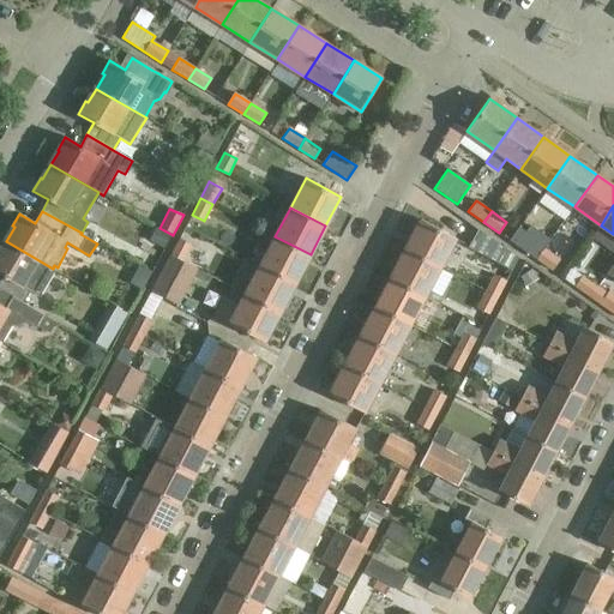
[(421,220),(405,250),(440,268),(456,238),(421,220)]
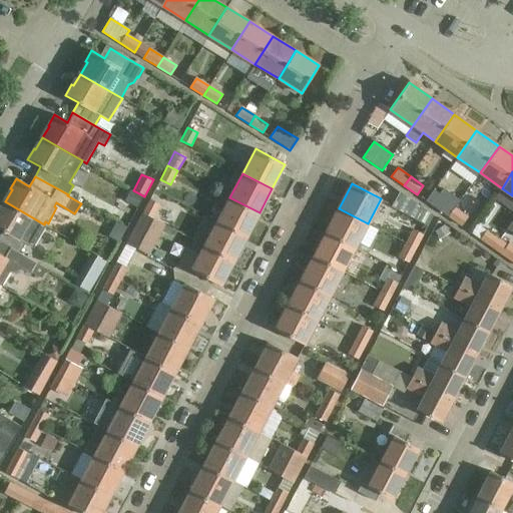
[(425,201),(448,216),(455,207),(459,200),(443,188),(439,193),(433,189),(425,201)]
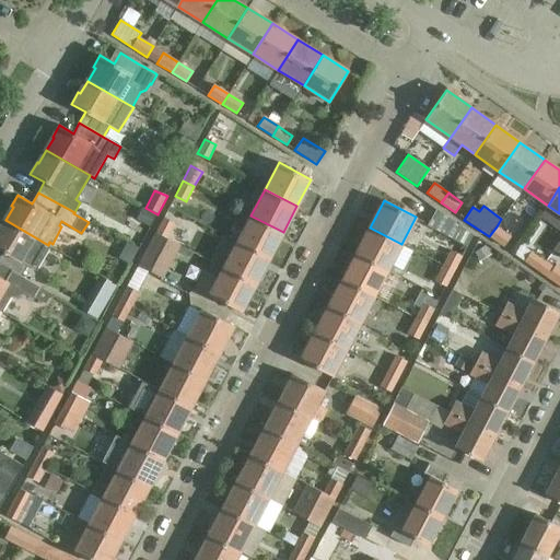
[(473,235),(435,209),(427,225),(467,247),(473,235)]
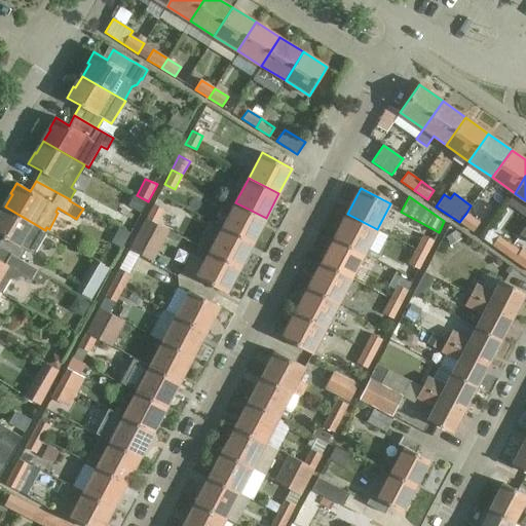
[(266,218),(235,202),(223,227),(253,242),(266,218)]
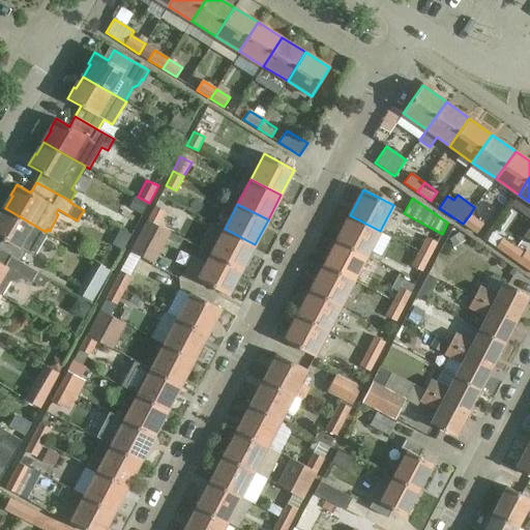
[(154,206),(147,221),(157,227),(166,211),(154,206)]
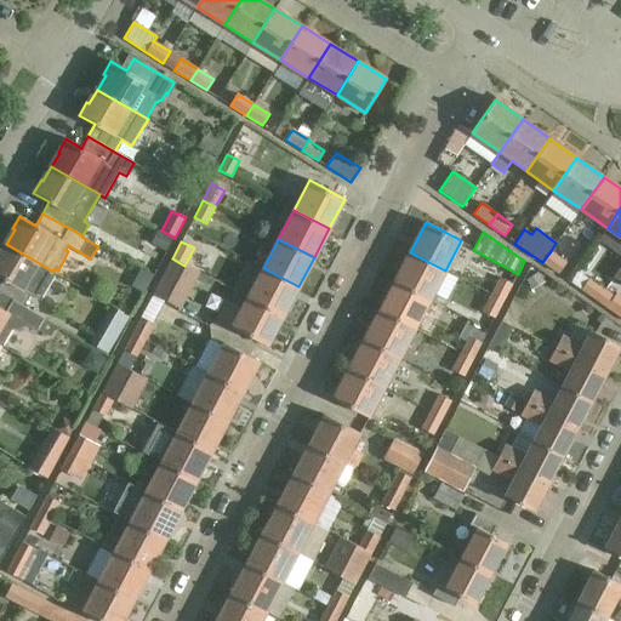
[(56,273),(53,272),(6,244),(0,254),(0,277),(4,279),(0,285),(0,292),(23,307),(30,294),(40,300),(56,273)]
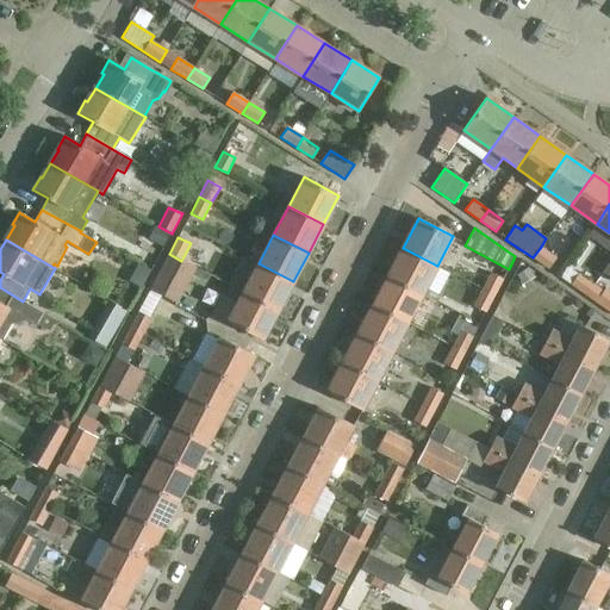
[(541,247),(533,257),(547,269),(556,257),(541,247)]
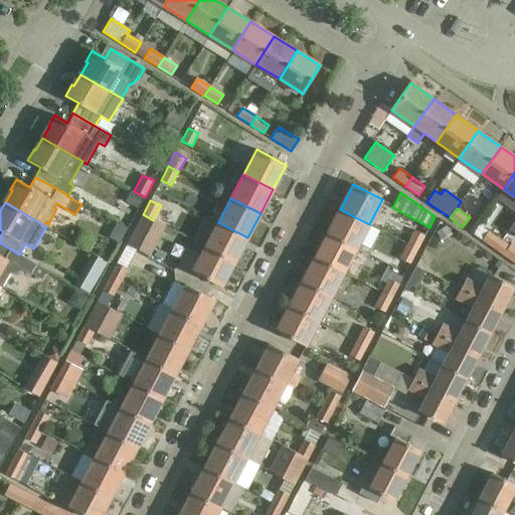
[(369,224),(340,209),(327,233),(356,248),(369,224)]
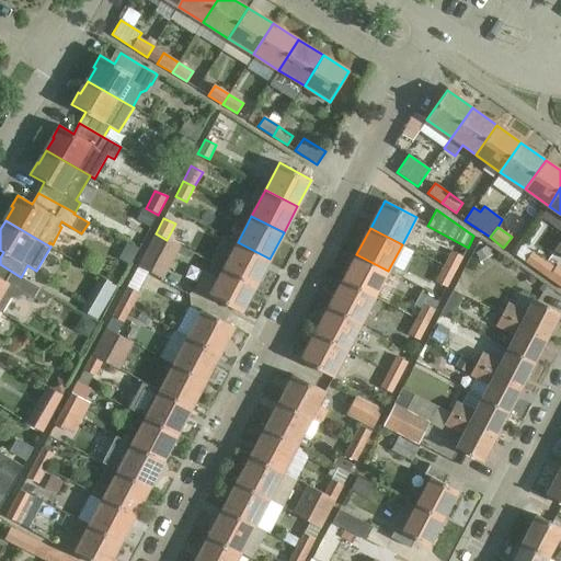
[(167,240),(156,233),(155,233),(138,266),(162,278),(176,253),(180,247),(167,240)]
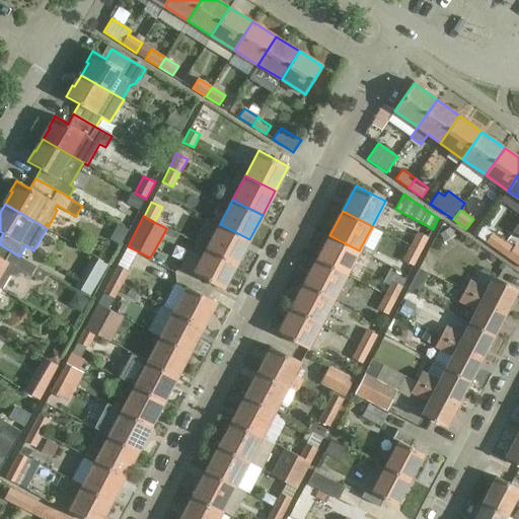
[(249,239),(220,224),(207,248),(236,264),(249,239)]
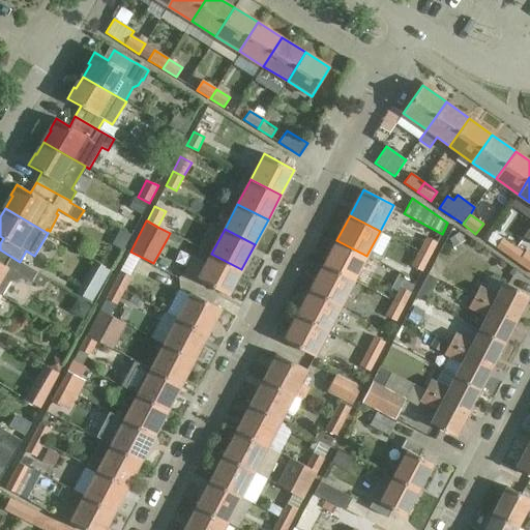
[(170,233),(167,239),(175,243),(178,237),(170,233)]
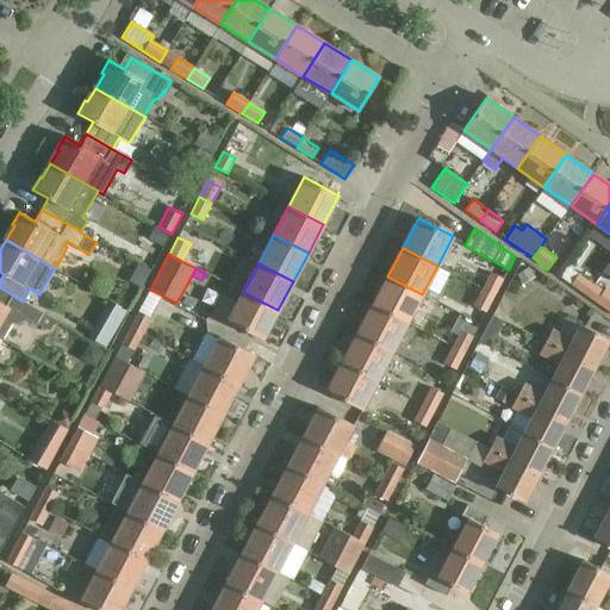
[(481,290),(493,296),(503,279),(490,273),(481,290)]
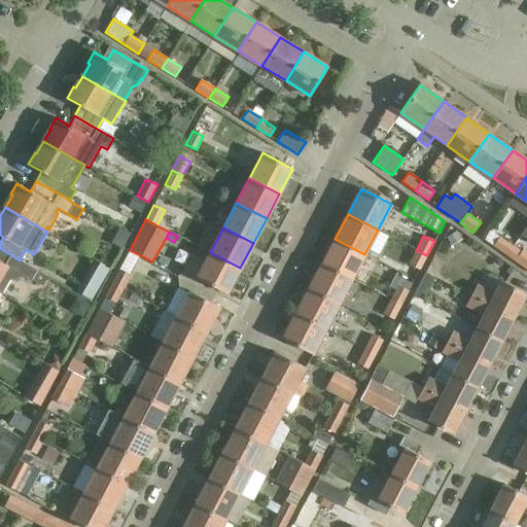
[(513,246),(499,237),(493,246),(506,255),(513,246)]
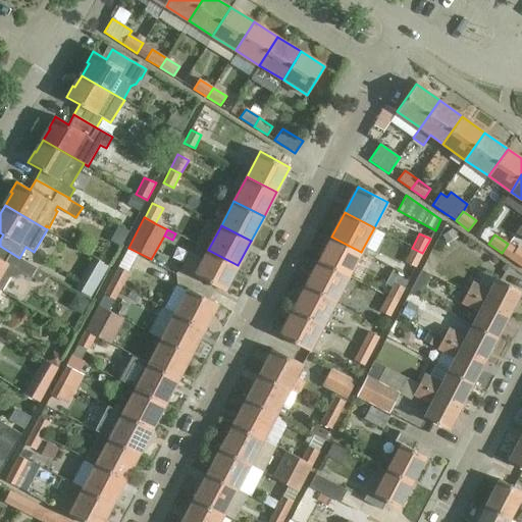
[(361,252),(331,237),(318,261),(349,276),(361,252)]
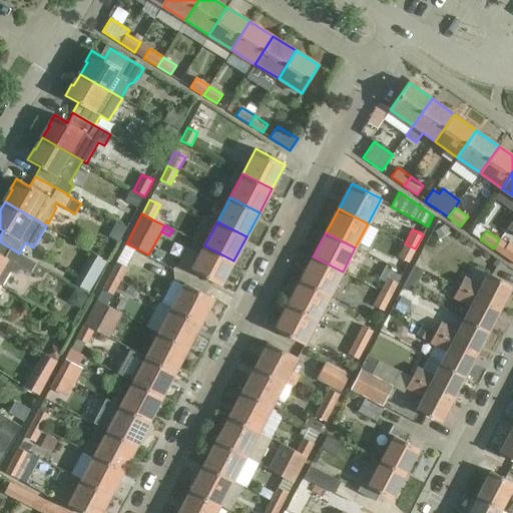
[(220,286),(233,261),(204,245),(192,239),(179,264),(220,286)]
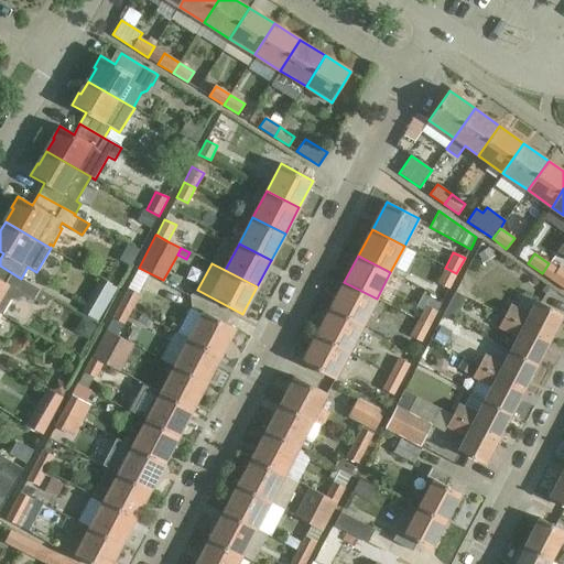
[(563,269),(560,267),(557,269),(549,263),(542,273),(563,289),(563,269)]
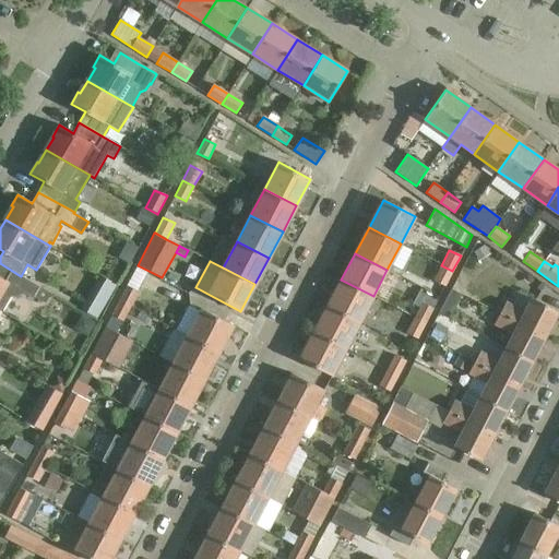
[(0,310),(2,311),(11,297),(24,294),(33,299),(33,297),(45,304),(51,293),(21,276),(0,263),(0,310)]
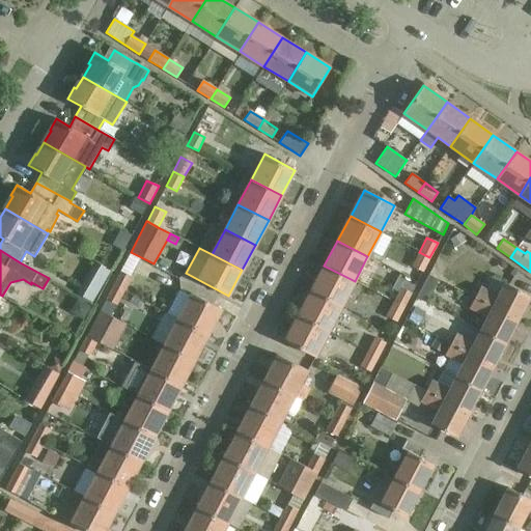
[(422,272),(429,257),(419,252),(412,267),(422,272)]
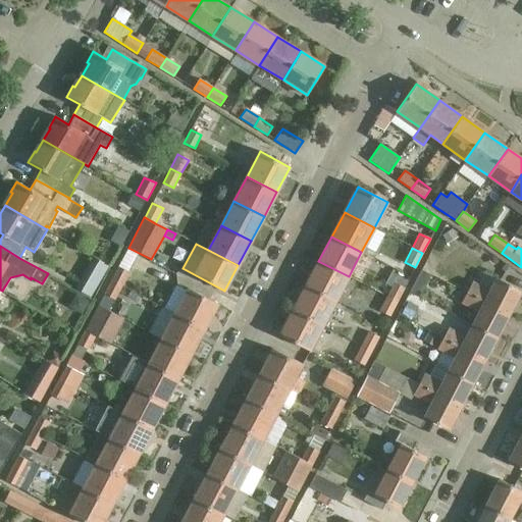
[(118,267),(111,280),(122,286),(129,273),(128,272),(132,267),(145,274),(150,263),(129,253),(120,268),(118,267)]
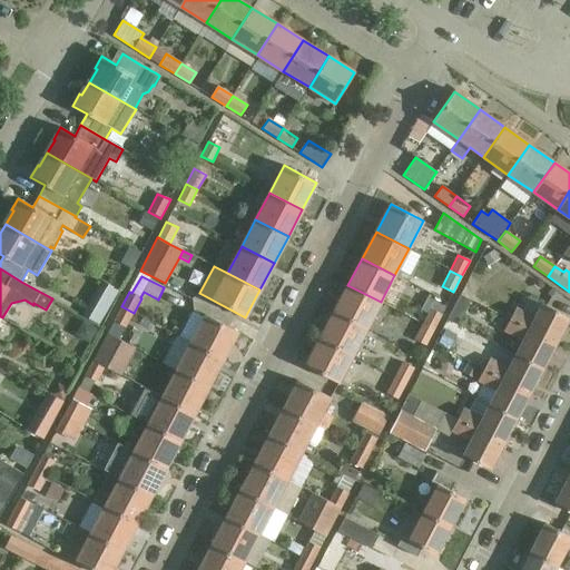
[(366,328),(381,302),(347,285),(334,312),(366,328)]
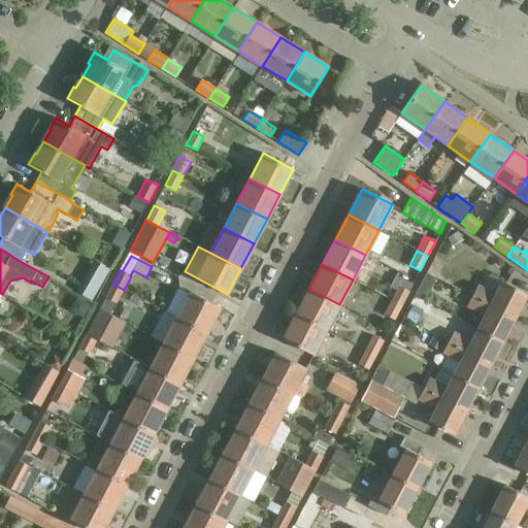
[(426,273),(419,287),(429,292),(436,278),(426,273)]
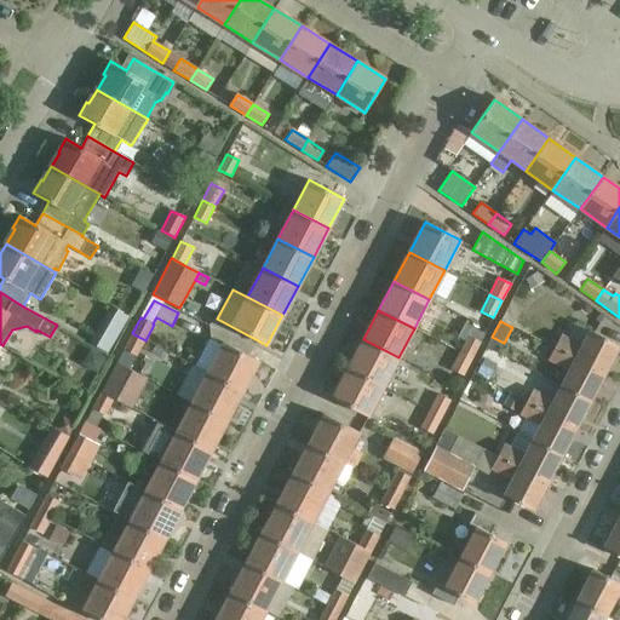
[(459,351),(472,359),(484,334),(464,325),(458,338),(465,342),(459,351)]
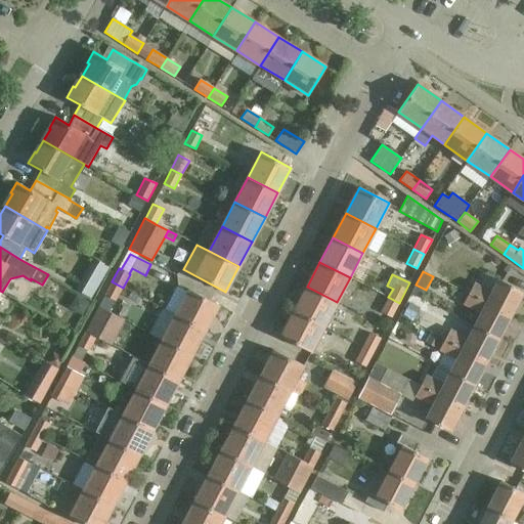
[(84,275),(76,290),(91,298),(99,285),(84,275)]
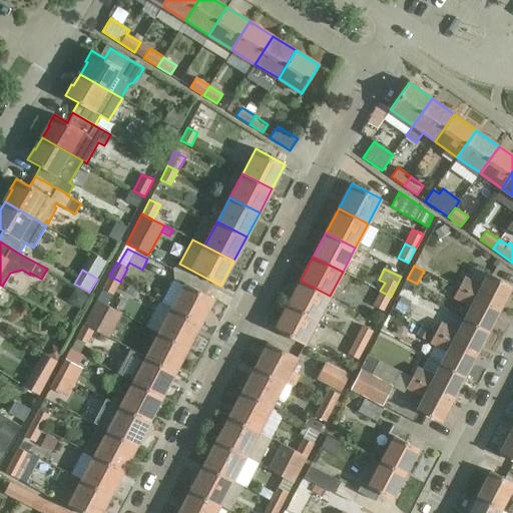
[(459,288),(500,310),(512,286),(488,274),(481,287),(464,278),(459,288)]
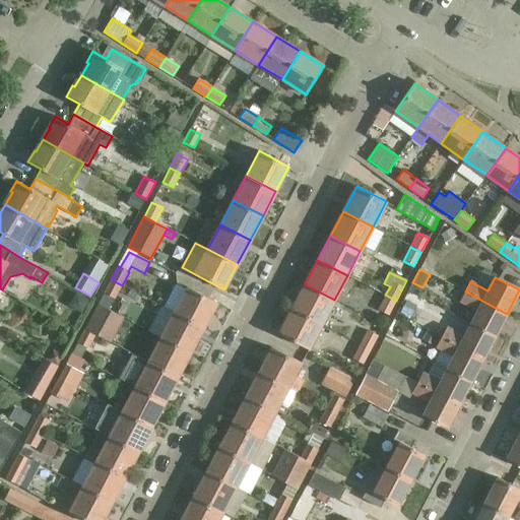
[(122,285),(111,279),(104,293),(115,299),(122,285)]
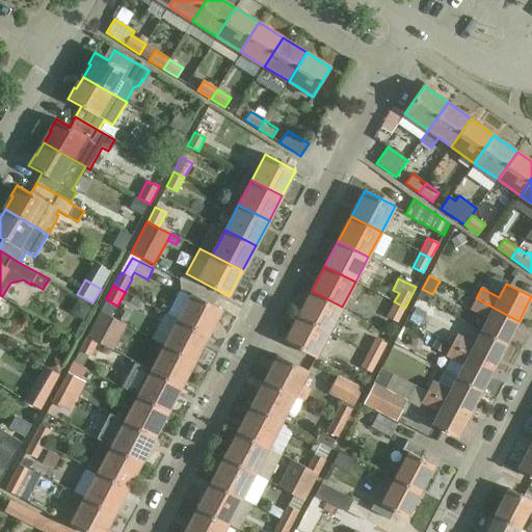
[(342,307),(312,291),(298,316),(329,331),(342,307)]
